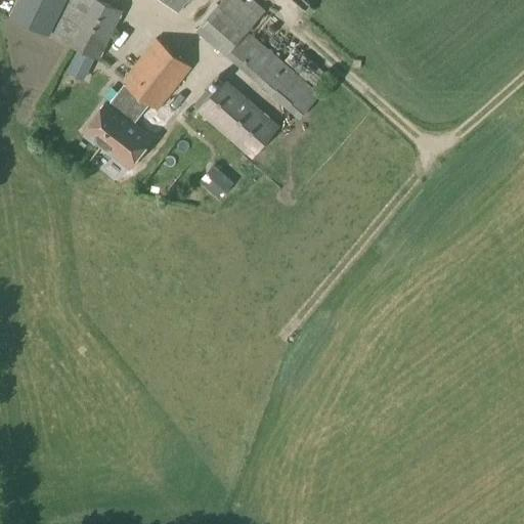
[(99,59),(123,11),(99,0),(66,0),(49,34),(67,43),(99,59)]
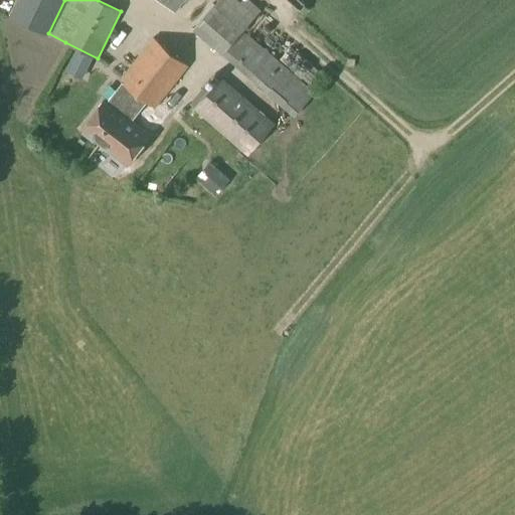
[(158,0),(174,12),(184,0),(158,0)]
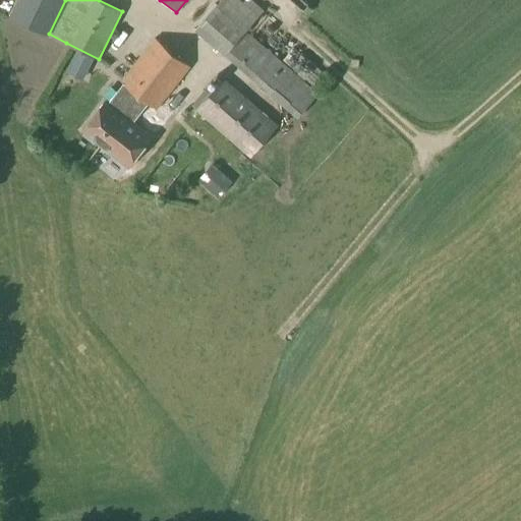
[(240,0),(221,0),(195,31),(297,119),(320,94),(247,32),(265,11),(251,0),(244,0),(243,2),(240,0)]
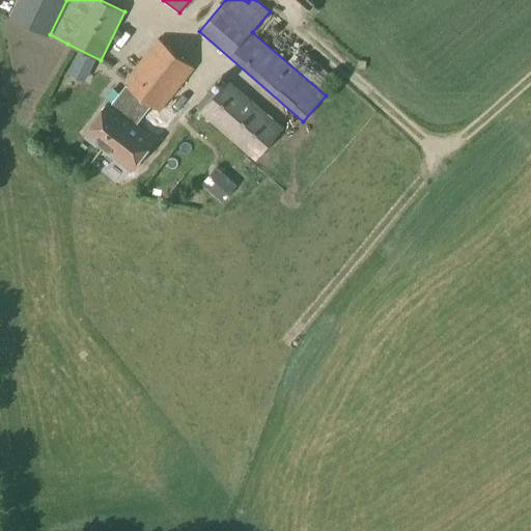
[(108,101),(82,135),(120,164),(132,172),(157,138),(146,131),(137,123),(151,106),(159,112),(161,110),(194,68),(159,39),(123,83),(126,85),(111,104),(108,101)]
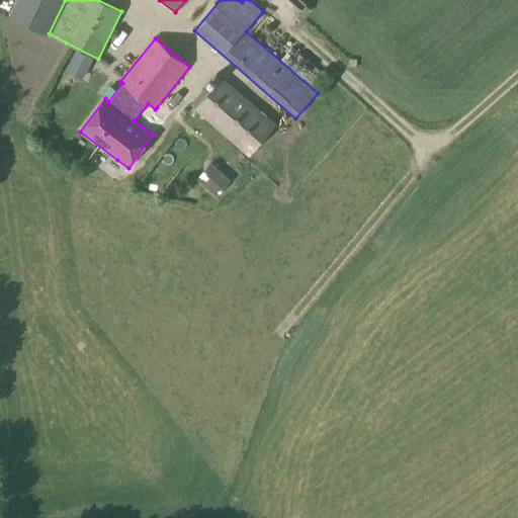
[(276,125),(223,79),(212,90),(207,86),(191,105),(195,109),(250,156),(276,125)]
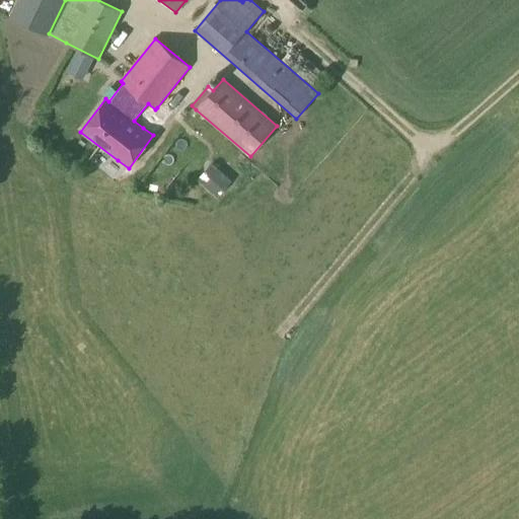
[(218,198),(232,181),(211,163),(197,179),(218,198)]
